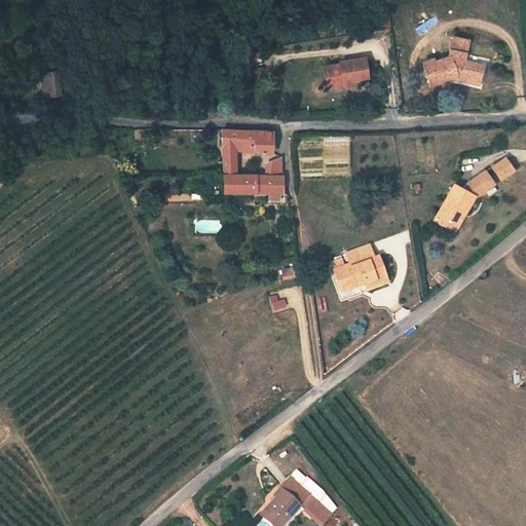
[(465,41),(451,37),(447,58),(430,62),(430,58),(421,61),(427,84),(438,81),(437,78),(455,74),(478,78),(481,64),(458,60),(458,55),(462,55),(465,41)]
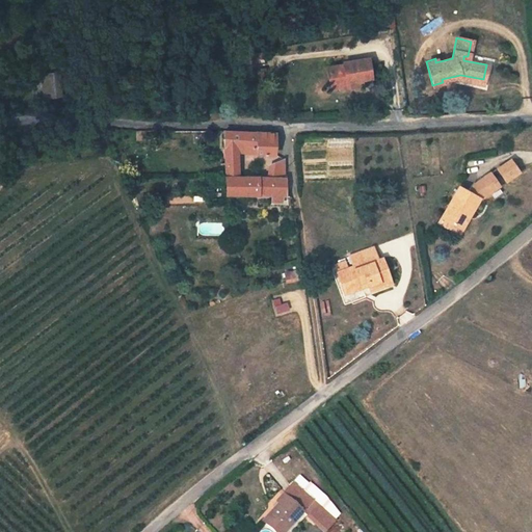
[(238,65),(244,63),(241,52),(234,54),(238,65)]
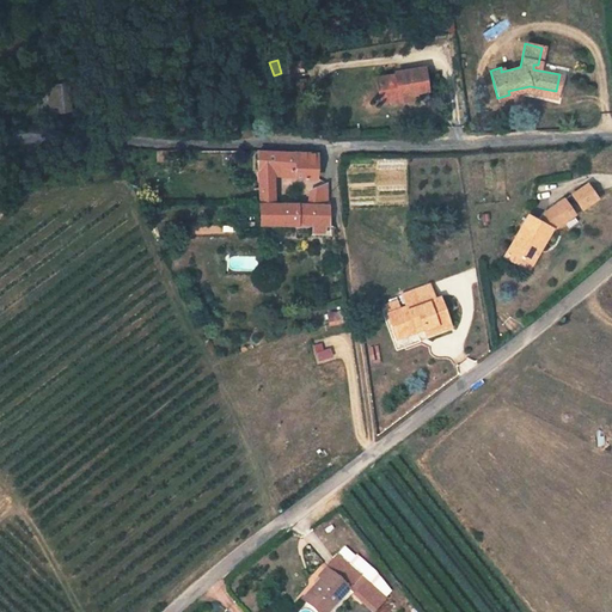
[(306,62),(292,65),(293,73),(298,72),(307,69),(306,62)]
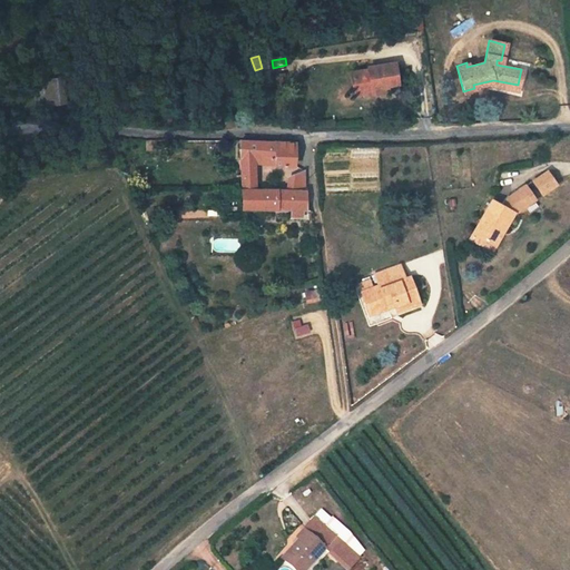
[(367,71),(352,72),(353,89),(365,88),(366,88),(370,90),(372,92),(373,95),(384,94),(384,91),(385,89),(387,86),(397,85),(394,64),(367,67),(367,71)]
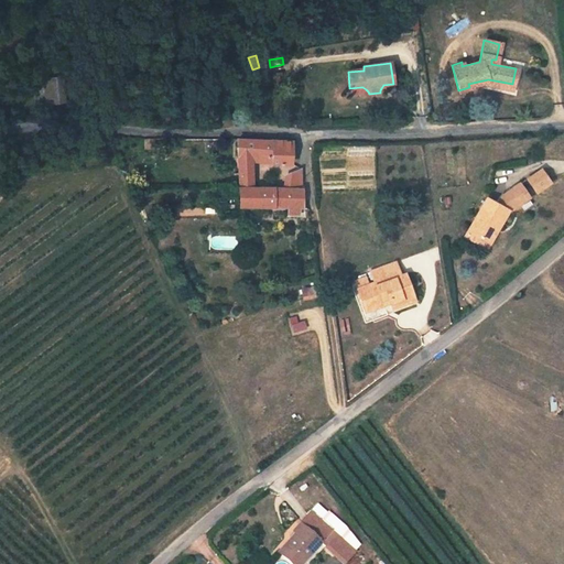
[(66,104),(64,74),(43,75),(45,105),(66,104)]
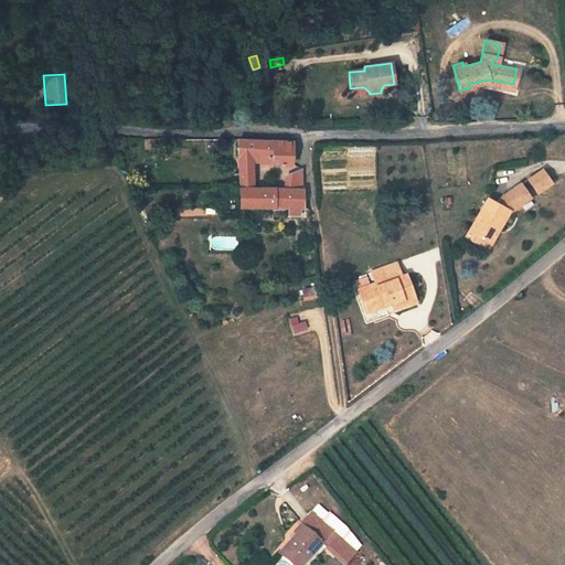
[(146,151),(156,152),(155,140),(146,140),(146,151)]
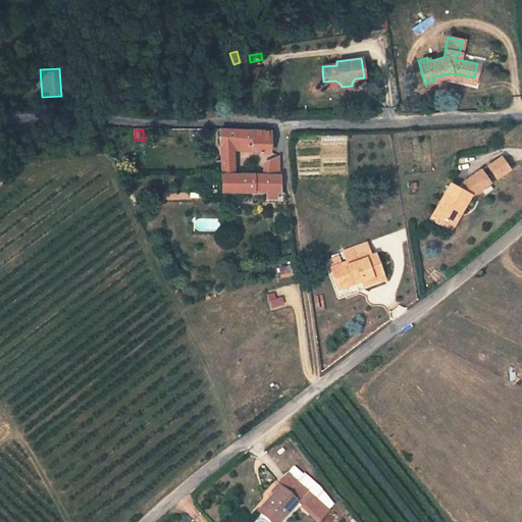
[(252,154),(268,155),(268,134),(219,131),(220,147),(252,149),(252,154)]
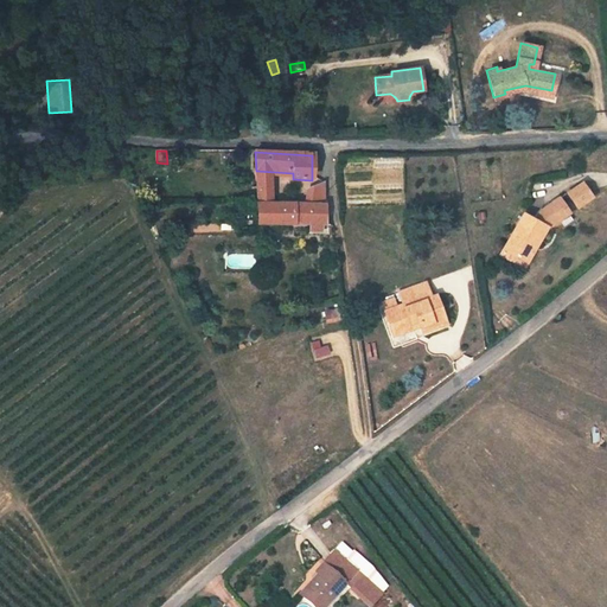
[(582,183),(568,193),(577,206),(593,197),(582,183)]
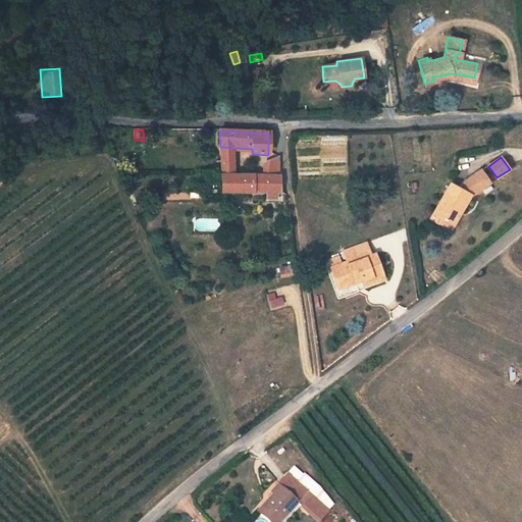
[(268,177),(279,177),(279,161),(279,159),(269,165),(268,177)]
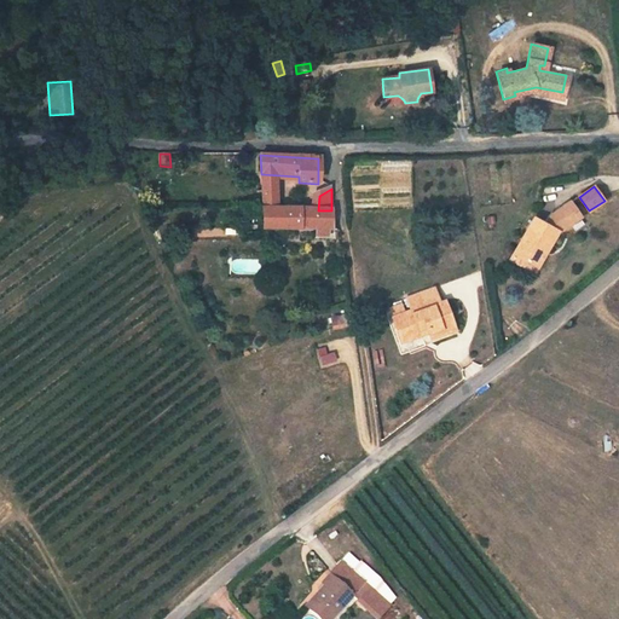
[(278,208),(277,192),(262,191),(264,208),(278,208)]
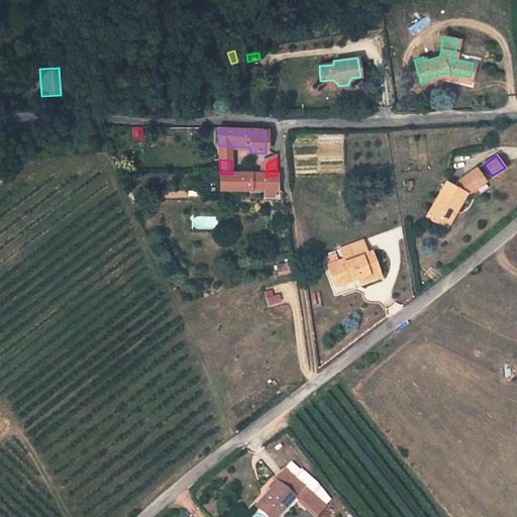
[(476,167),(486,181),(490,178),(480,164),(476,167)]
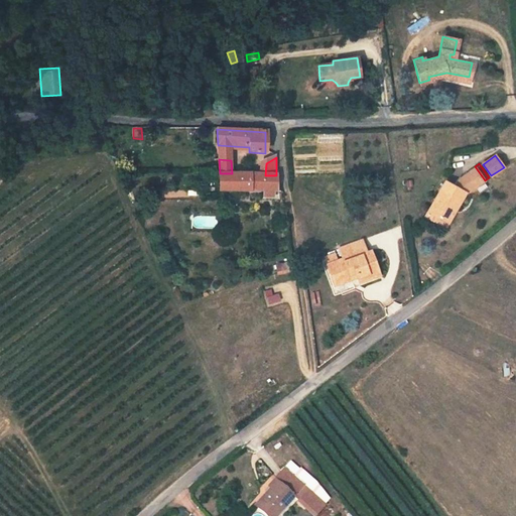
[(460,179),(455,187),(465,192),(466,194),(485,180),(476,168),(460,179)]
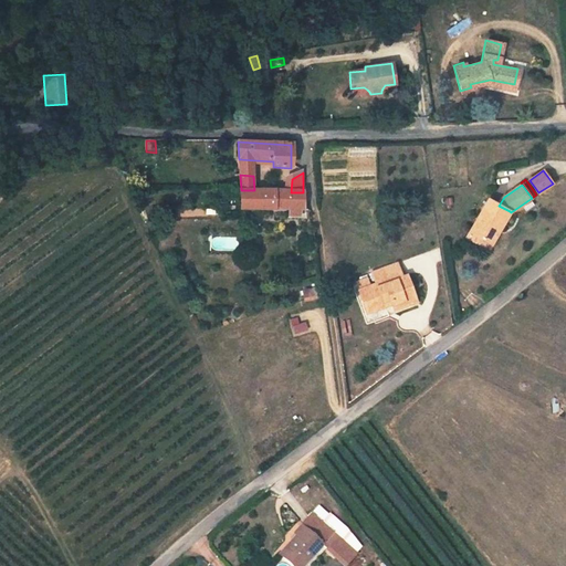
[(254,190),(241,190),(242,210),(304,212),(303,192),(291,192),(254,190)]
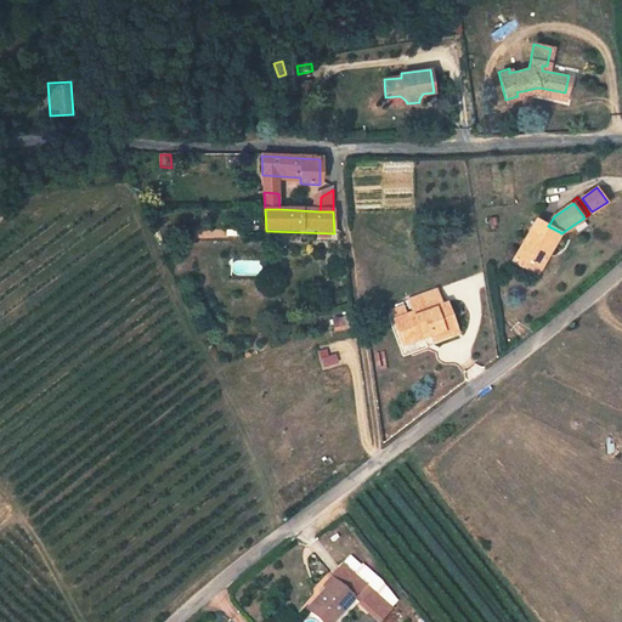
[(537,219),(516,255),(536,265),(537,266),(547,250),(549,252),(560,232),(548,226),(537,219)]
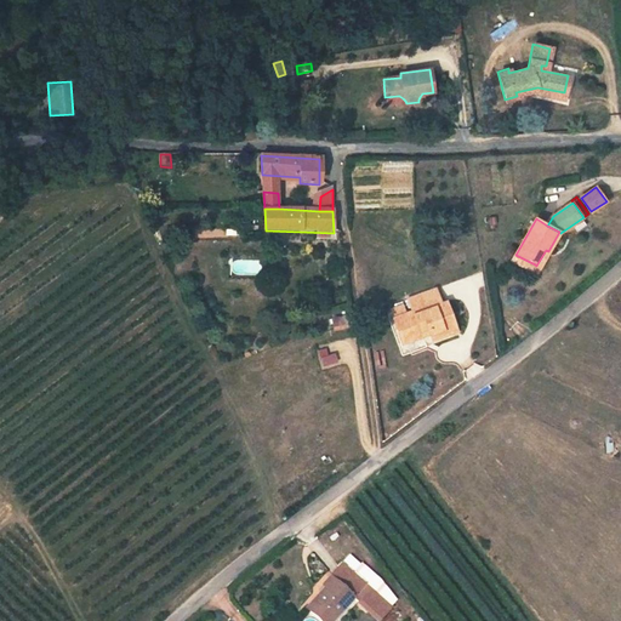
[(531,271),(535,265),(516,255),(513,261),(531,271)]
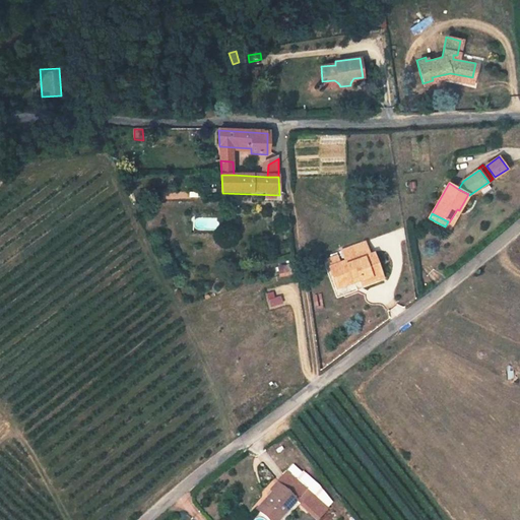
[(371,280),(380,277),(374,258),(367,260),(363,249),(338,257),(342,268),(328,273),(335,293),(350,287),(348,281),(355,279),(360,289),(372,284),(371,280)]
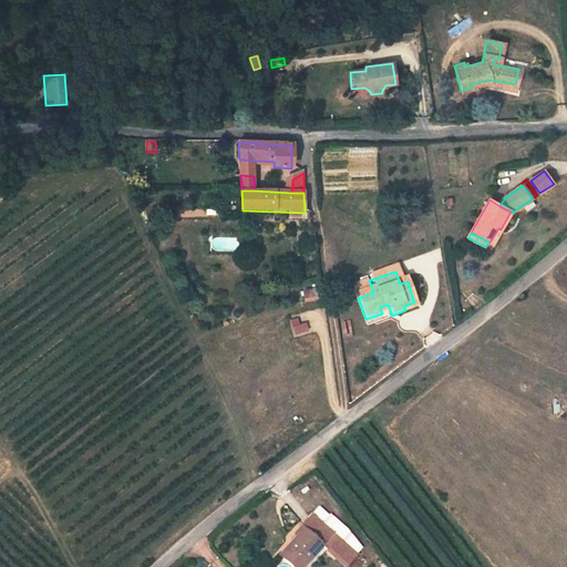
[(333,534),(313,515),(303,525),(323,547),(333,534)]
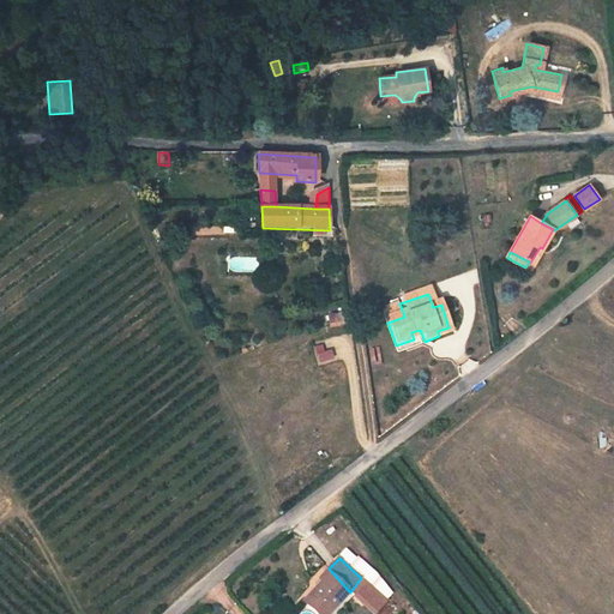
[(317,613),(329,613),(350,593),(329,569),(321,575),(325,578),(305,602),(317,613)]
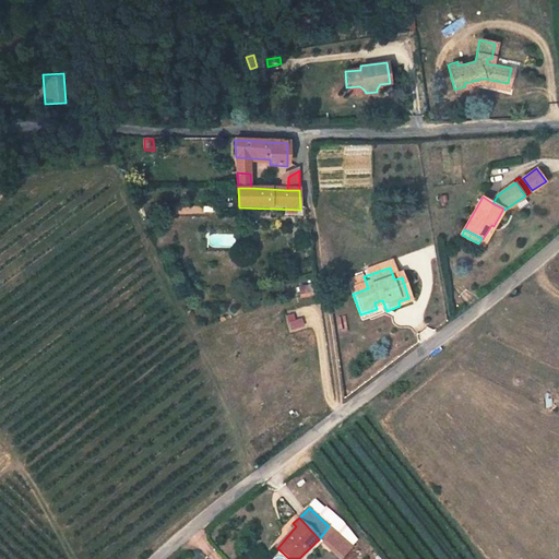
[(341,558),(353,548),(329,526),(319,539),(340,558),(341,558)]
